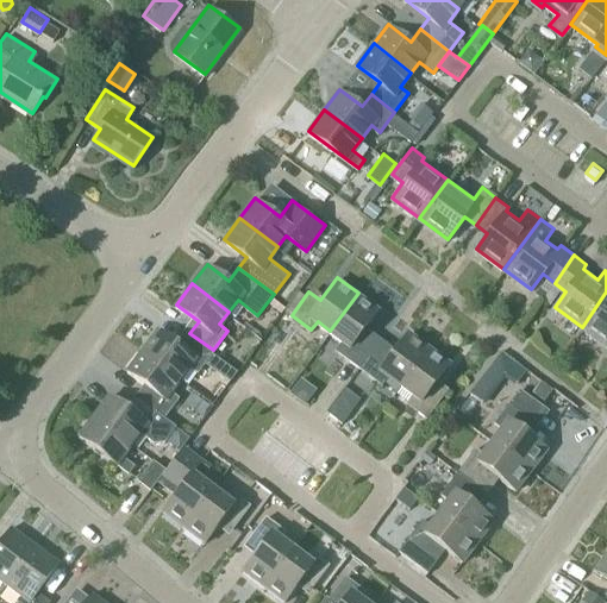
[(294,312),(308,291),(301,287),(287,307),(294,312)]
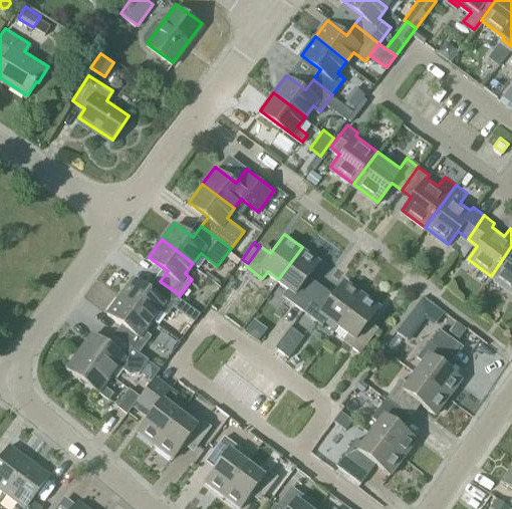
[(511,246),(491,276),(511,291),(511,246)]
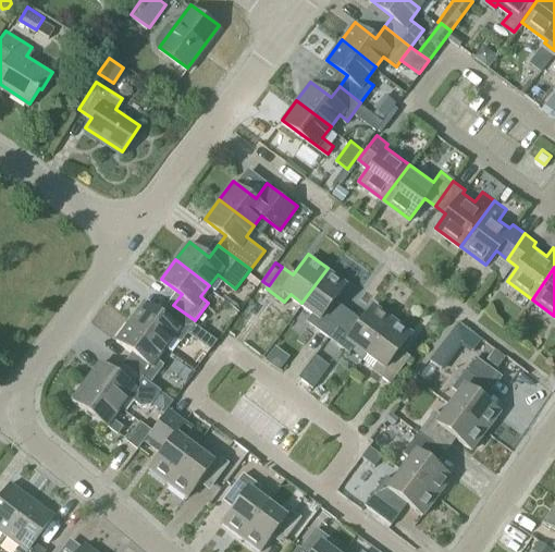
[(329,334),(345,314),(331,303),(346,282),(328,268),(301,303),(313,311),(307,319),(329,334)]
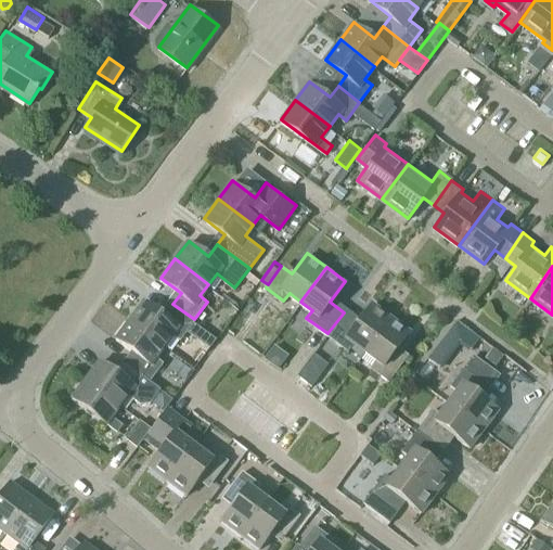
[(194,319),(172,304),(165,314),(145,298),(130,318),(165,344),(174,332),(180,337),(194,319)]
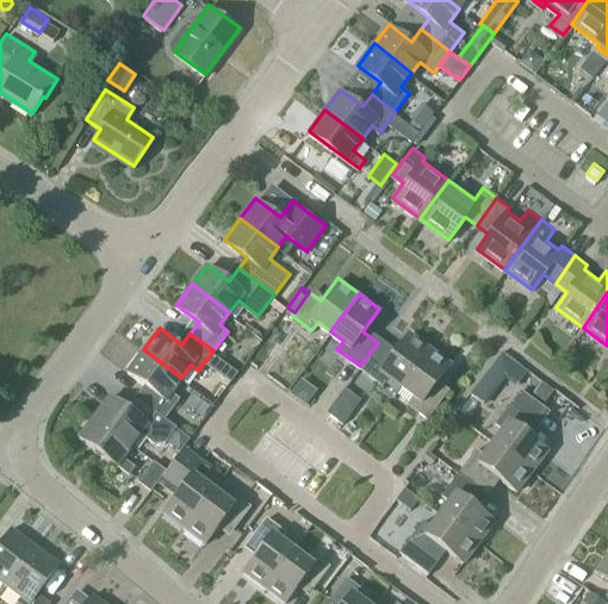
[(402,385),(430,347),(409,331),(392,354),(378,343),(360,366),(384,384),(390,375),(402,385)]
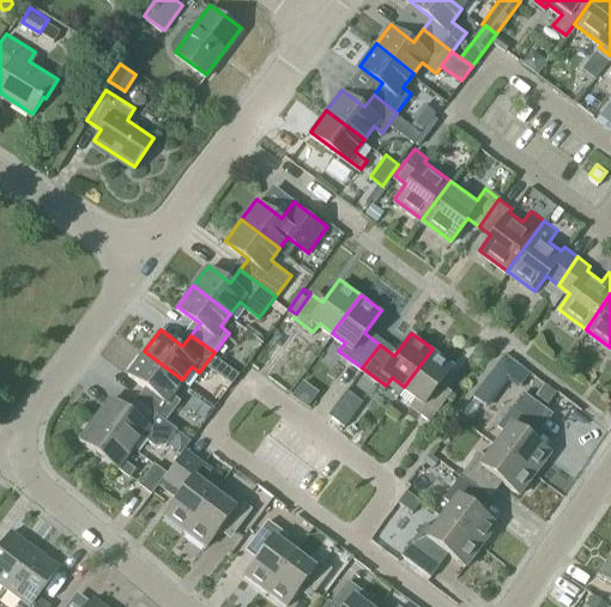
[(433,348),(404,387),(417,396),(411,404),(430,419),(448,395),(436,387),(453,364),(433,348)]
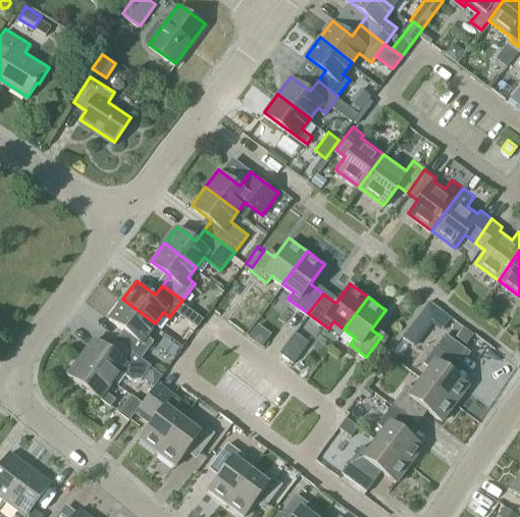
[(147,333),(155,323),(122,299),(109,317),(128,331),(121,342),(141,356),(142,356),(154,339),(147,333)]
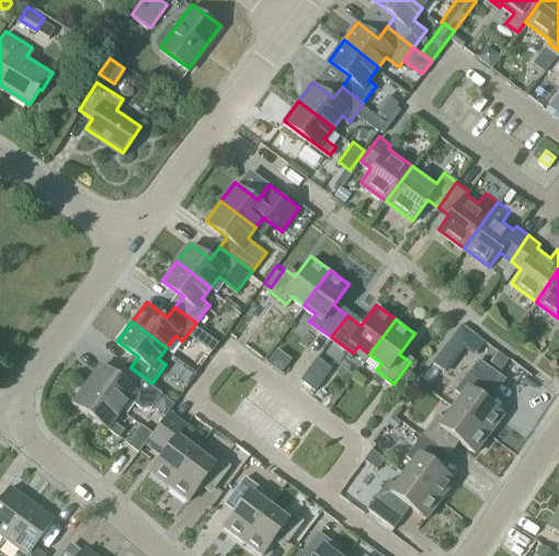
[(463,321),(453,335),(476,352),(486,339),(463,321)]
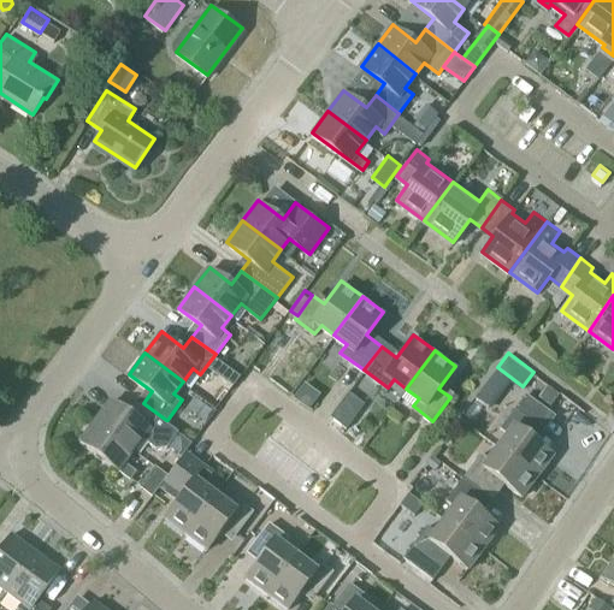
[(551,403),(560,391),(548,383),(539,394),(551,403)]
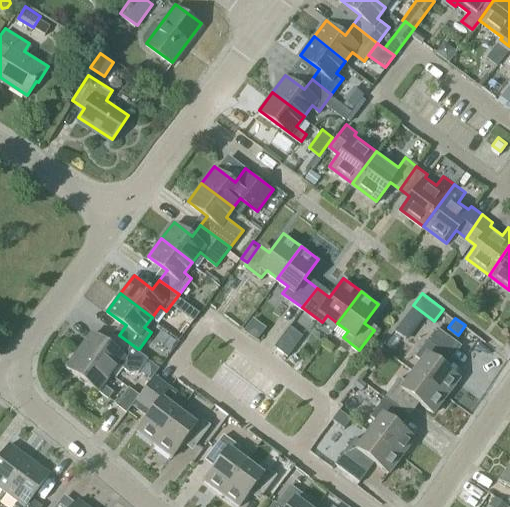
[(288,354),(303,333),(290,323),(275,344),(288,354)]
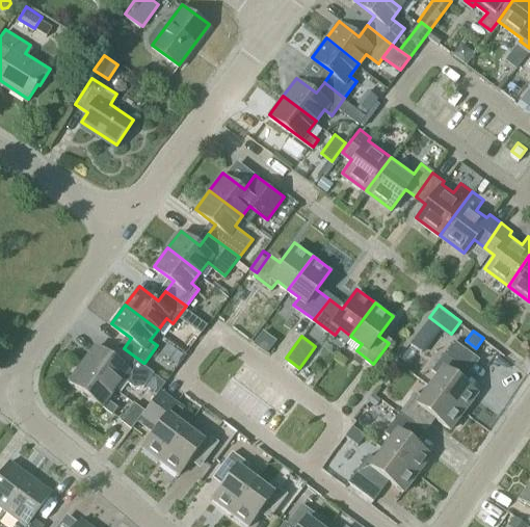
[(431,384),(465,409),(478,391),(458,376),(475,352),(454,338),(432,368),(439,373),(431,384)]
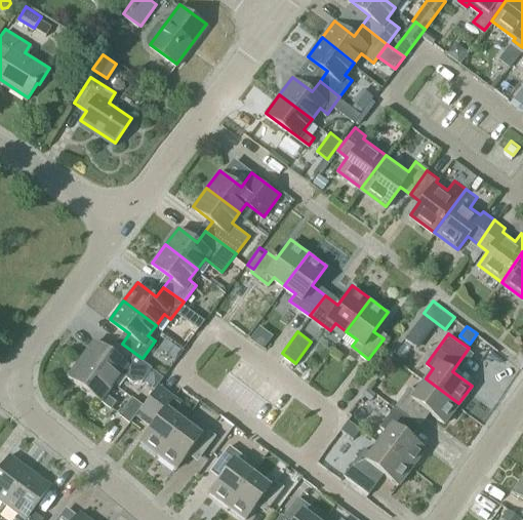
[(142,358),(122,344),(114,353),(95,338),(81,357),(114,382),(122,372),(132,381),(143,380),(153,366),(143,358),(142,358)]
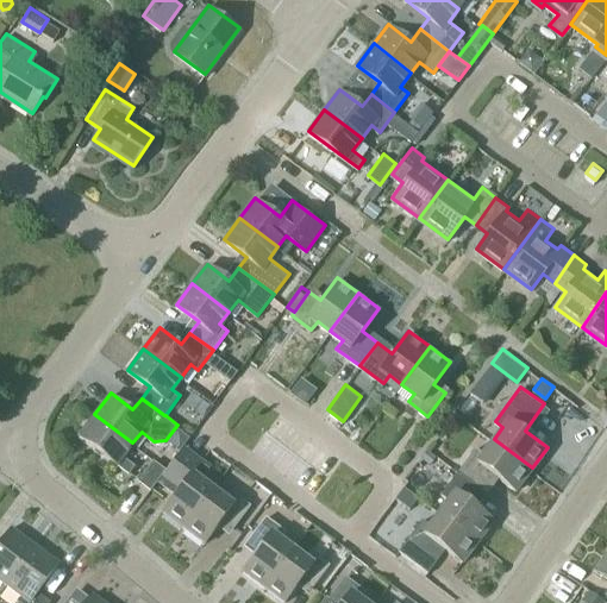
[(124,454),(132,443),(94,414),(79,434),(129,472),(135,463),(124,454)]
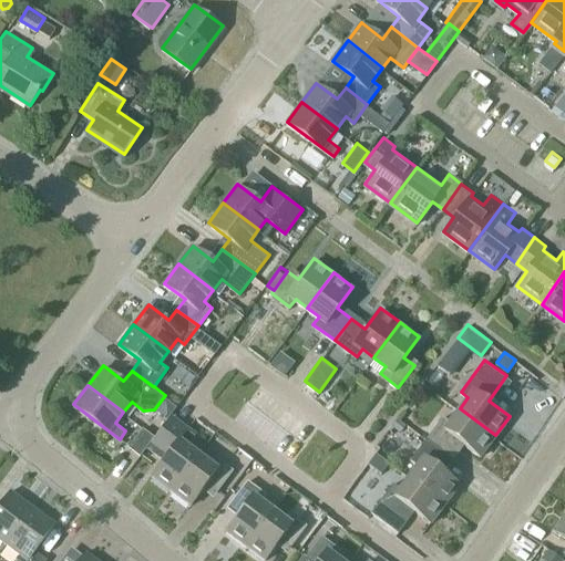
[(481,454),(495,435),(460,408),(451,421),(443,415),(428,436),(449,453),(460,438),(481,454)]
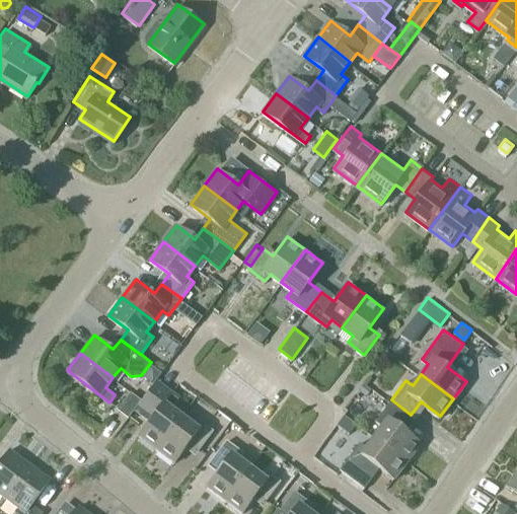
[(157,447),(181,415),(171,407),(179,396),(158,379),(140,404),(154,415),(140,434),(157,447)]
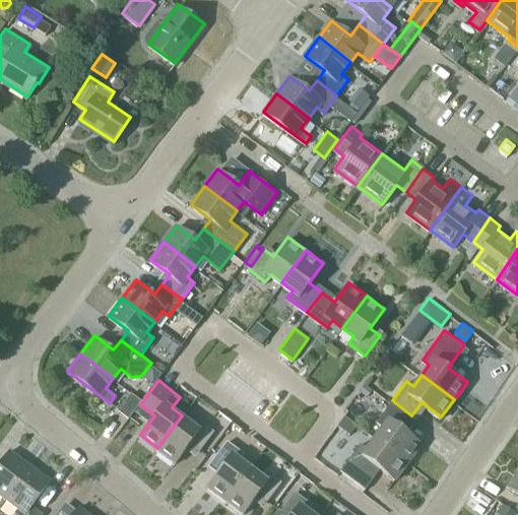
[(129,416),(142,399),(131,391),(118,408),(129,416)]
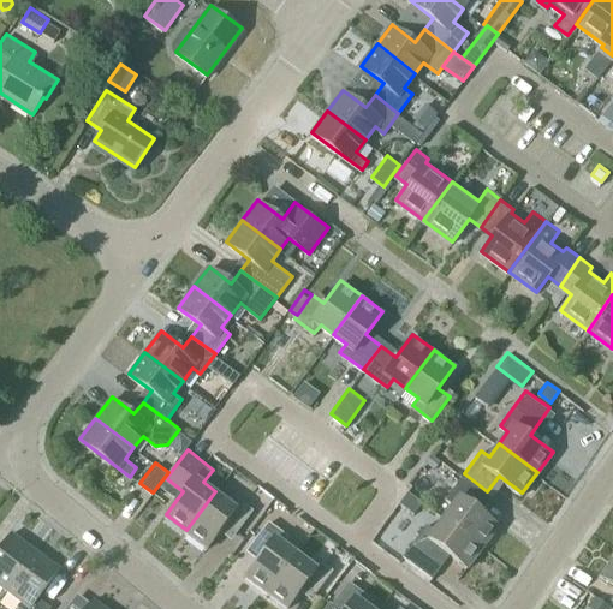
[(476,507),(487,491),(464,473),(446,497),(454,503),(445,515),(483,544),(499,524),(476,507)]
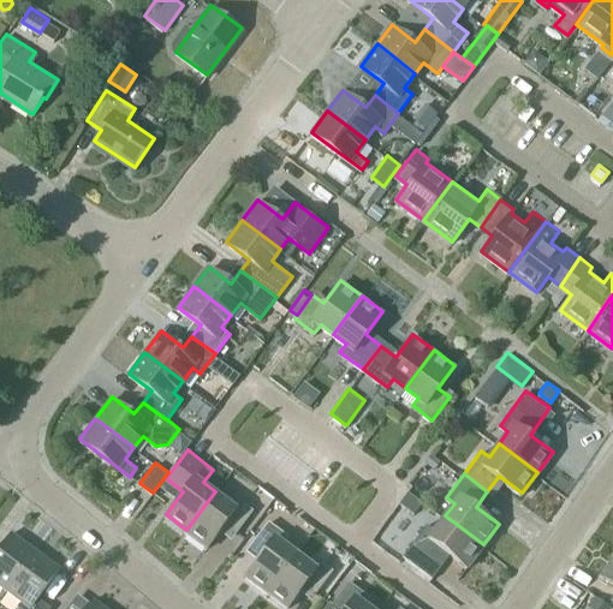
[(415,512),(423,500),(409,489),(400,501),(415,512)]
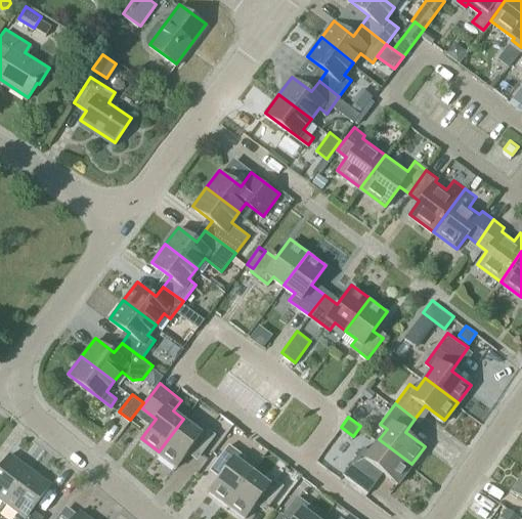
[(183,419),(159,451),(177,465),(191,445),(201,452),(216,432),(201,420),(194,427),(183,419)]
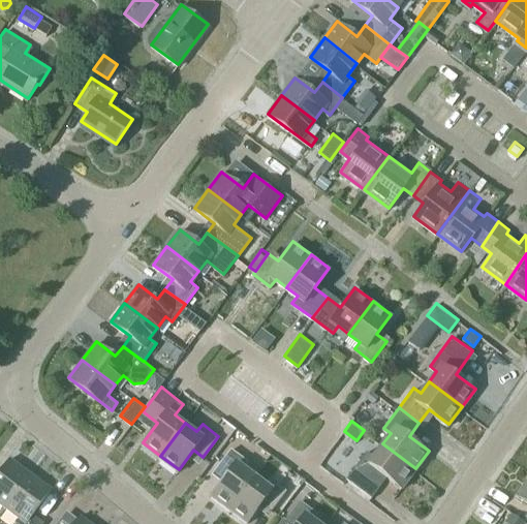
[(402,487),(415,468),(382,443),(374,455),(368,450),(346,478),(372,496),(388,475),(402,487)]
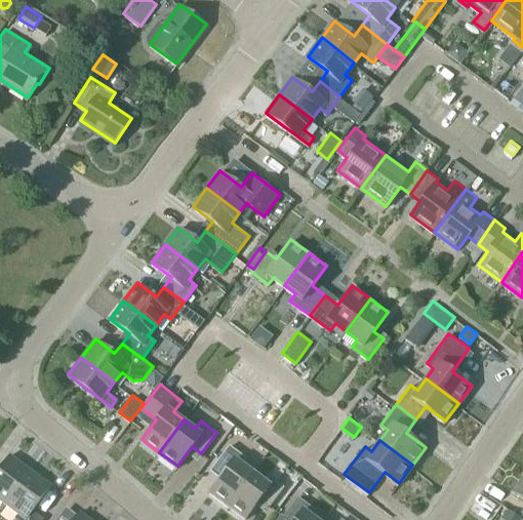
[(228,504),(252,471),(243,464),(248,456),(231,444),(216,464),(225,471),(210,490),(228,504)]
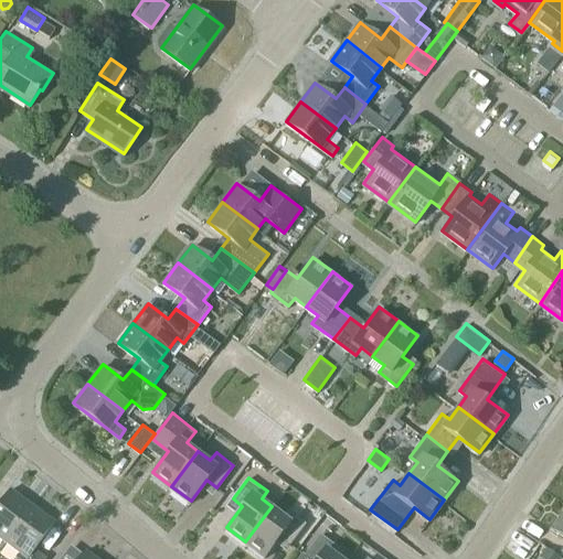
[(0,535),(6,540),(33,504),(11,487),(0,501),(0,535)]
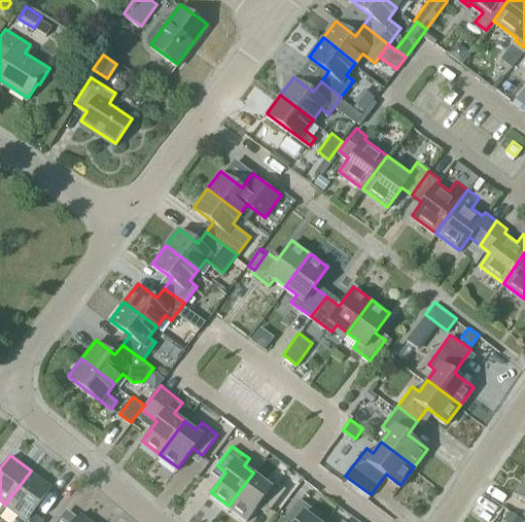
[(31,471),(5,505),(20,515),(13,521),(41,521),(44,519),(33,511),(51,486),(31,471)]
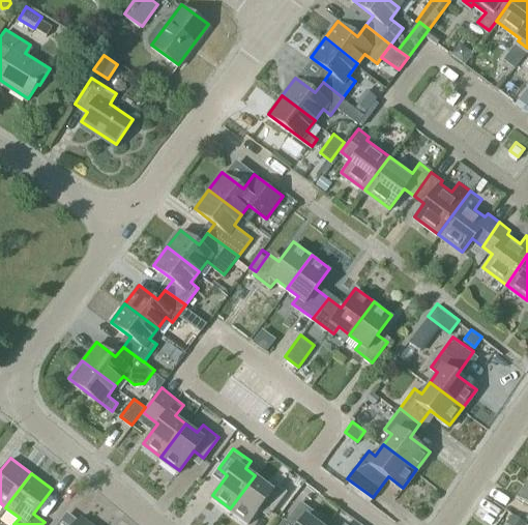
[(255,475),(230,508),(247,522),(263,502),(273,511),(289,490),(272,477),(267,485),(255,475)]
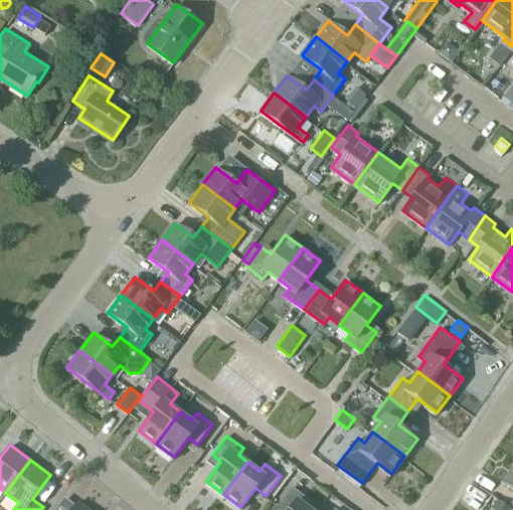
[(512,466),(503,481),(512,487),(512,498),(511,500),(512,501),(512,466)]
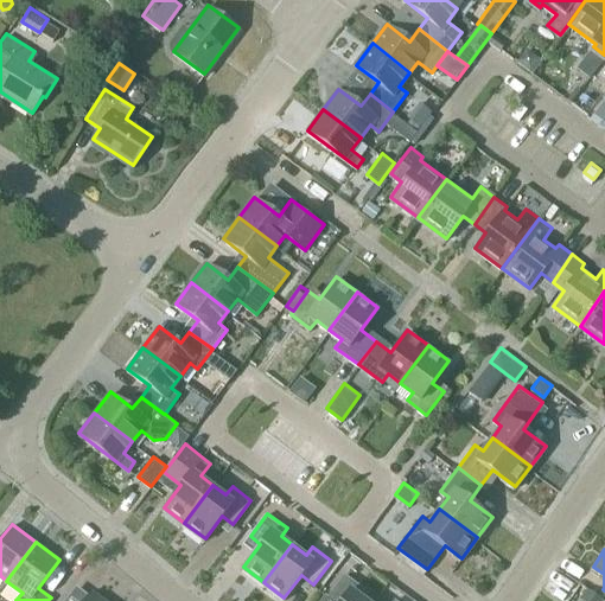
[(368,600),(360,594),(365,586),(345,571),(329,594),(337,600),(368,600)]
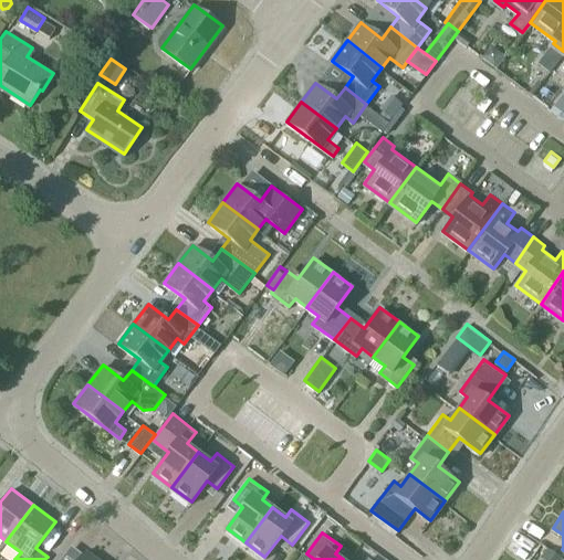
[(546,559),(561,559),(563,557),(546,546),(540,556),(546,559)]
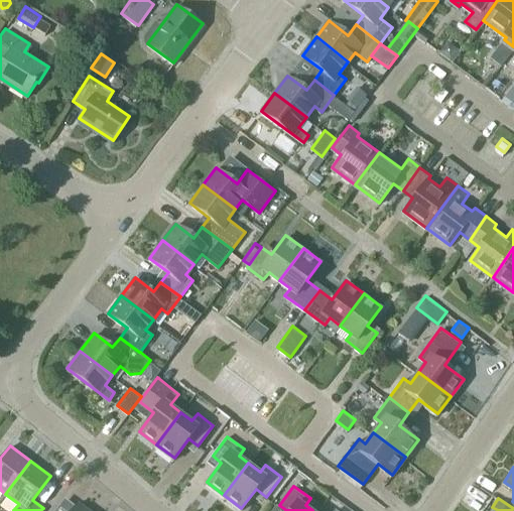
[(92,510),(79,501),(71,510),(92,510)]
